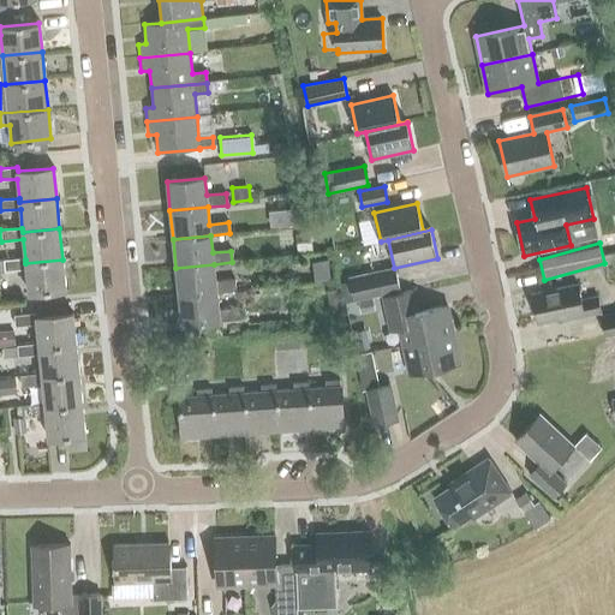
[(25,263),(25,260),(4,261),(5,270),(25,269),(28,293),(65,290),(63,260),(25,263)]
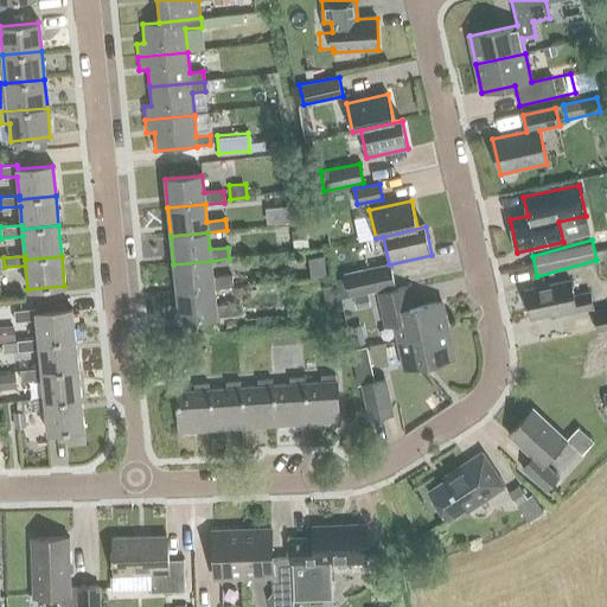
[(177,293),(213,289),(232,287),(231,275),(212,278),(211,261),(173,264),(177,293)]
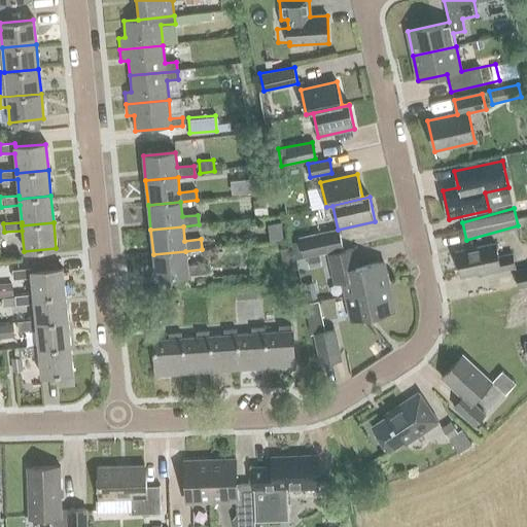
[(342,250),(338,230),(297,238),(302,258),(342,250)]
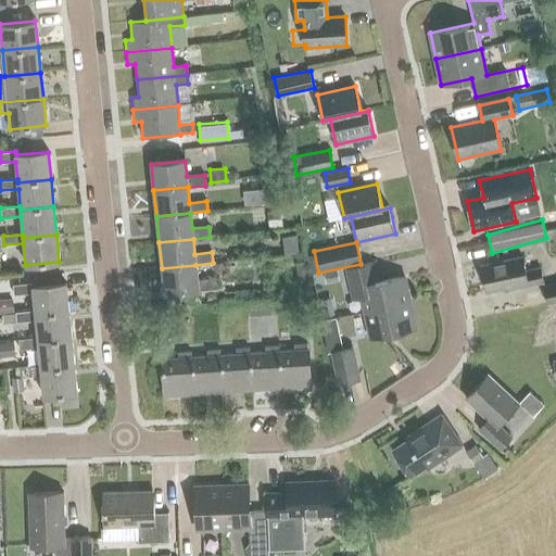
[(305,257),(310,275),(318,274),(314,255),(305,257)]
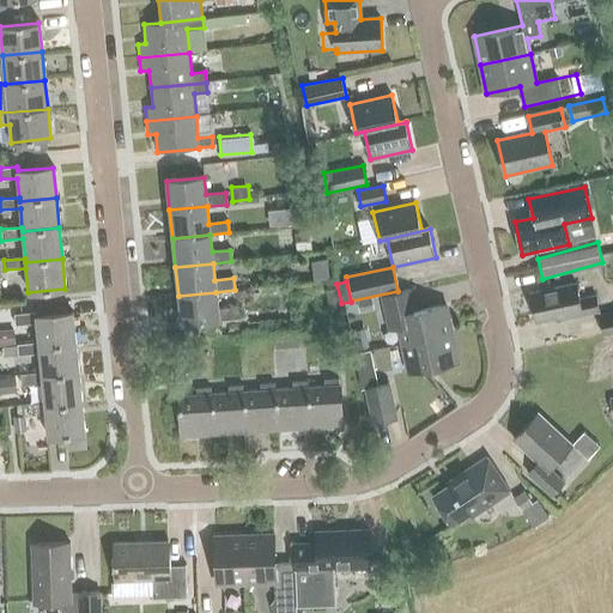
[(580,299),(576,284),(530,293),(536,322),(571,315),(571,317),(600,311),(596,296),(580,299)]
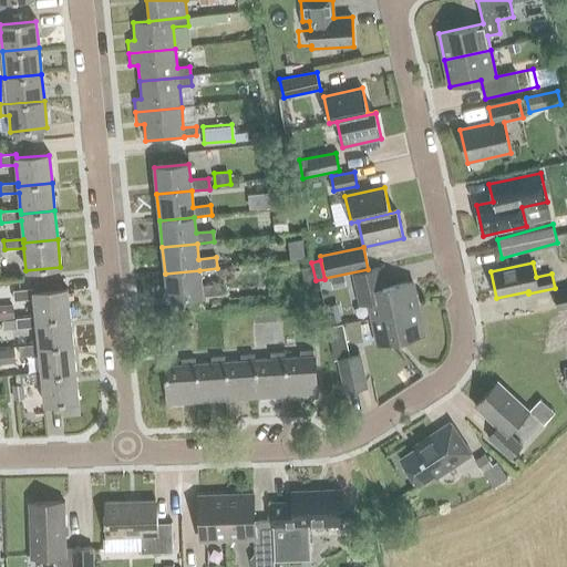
[(359,306),(369,303),(372,319),(419,309),(412,282),(384,288),(380,268),(352,275),(359,306)]
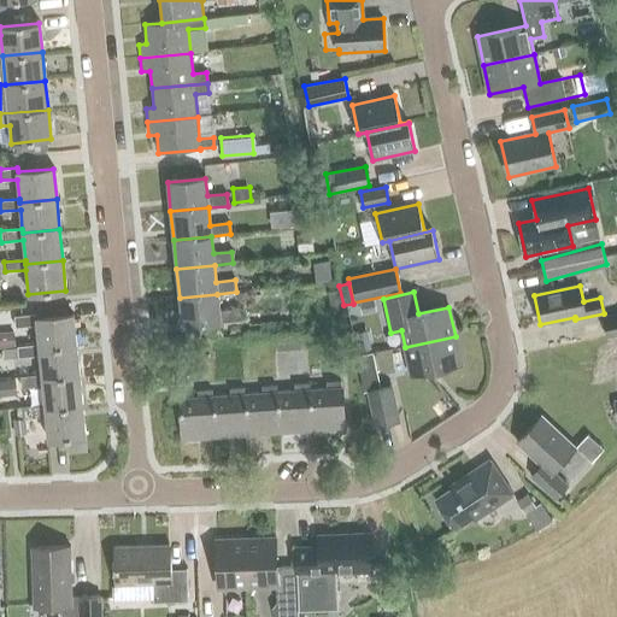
[(217,294),(180,298),(182,327),(221,323),(239,321),(238,310),(219,311),(217,294)]
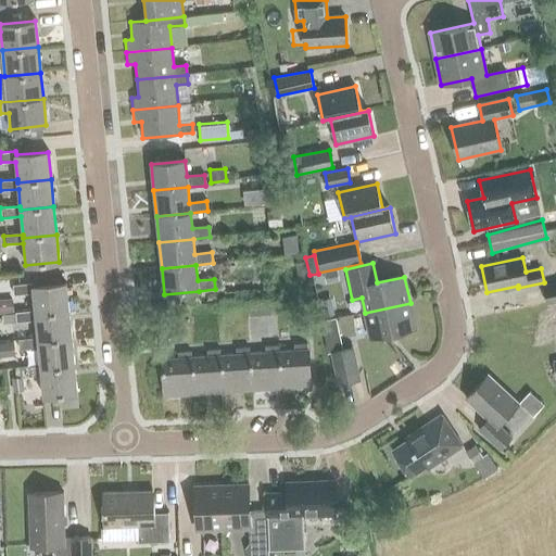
[(324,273),(326,282),(339,279),(337,270),(324,273)]
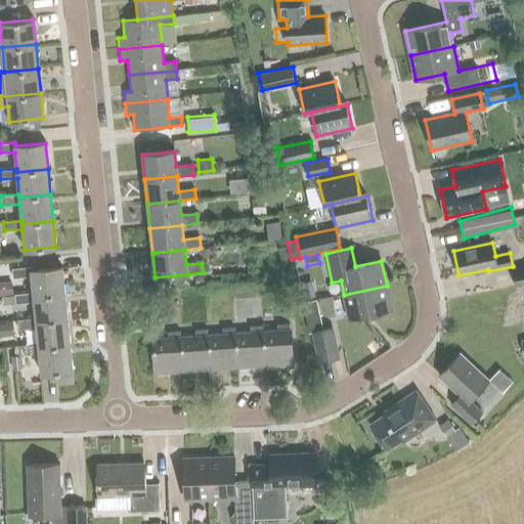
[(33,297),(64,293),(61,267),(31,270),(31,266),(11,268),(12,278),(31,276),(32,293),(33,297)]
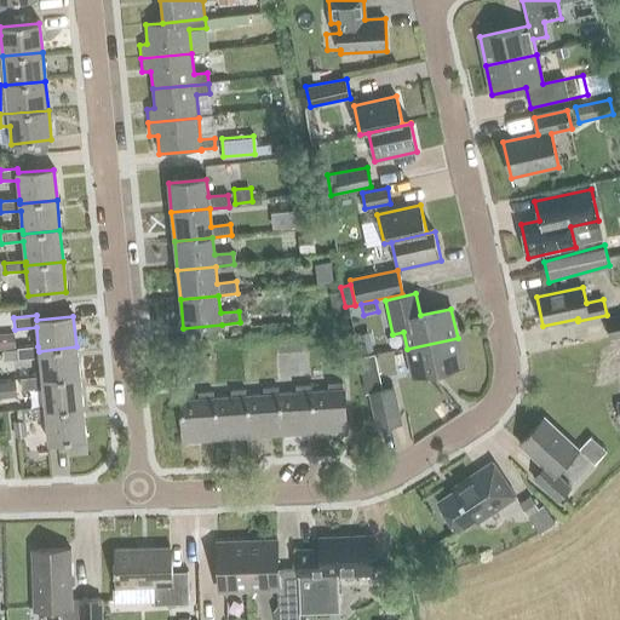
[(619,337),(619,315),(606,319),(609,339),(619,337)]
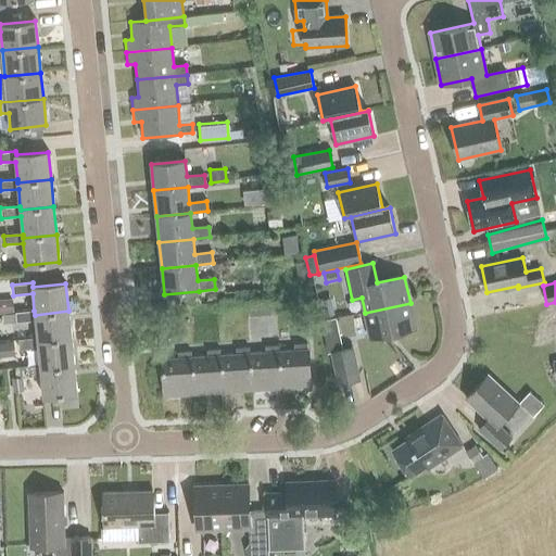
[(411,303),(365,313),(370,339),(416,329),(411,303)]
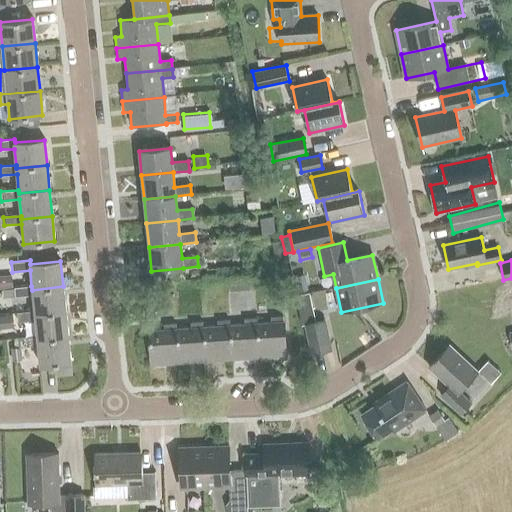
[(32,295),(34,311),(34,315),(65,311),(63,286),(32,290),(31,286),(1,289),(2,298),(32,295)]
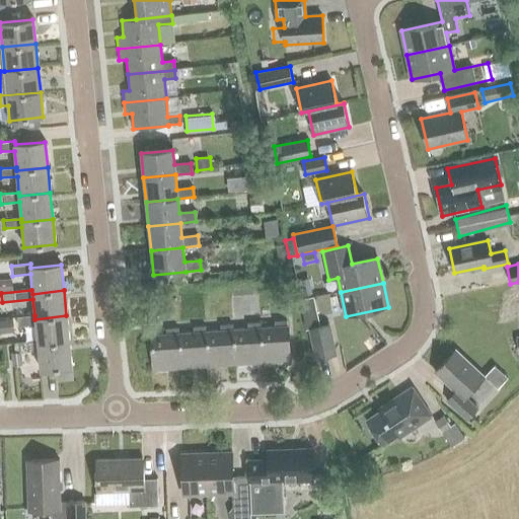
[(38,345),(69,341),(66,315),(34,319),(34,315),(16,317),(16,318),(17,326),(35,324),(38,341),(38,345)]
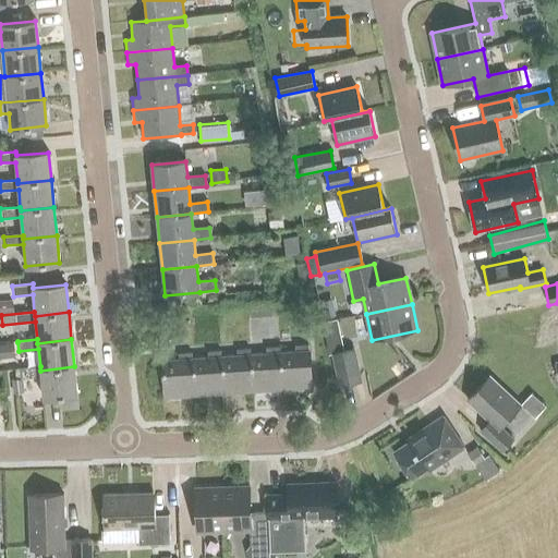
[(0,359),(15,358),(14,351),(19,351),(17,342),(0,343),(0,359)]
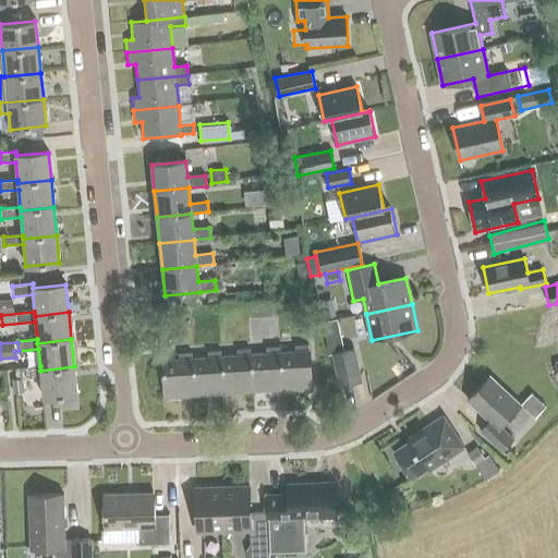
[(280,353),(282,390),(312,388),(310,351),(307,351),(306,346),(294,347),(294,352),(280,353)]
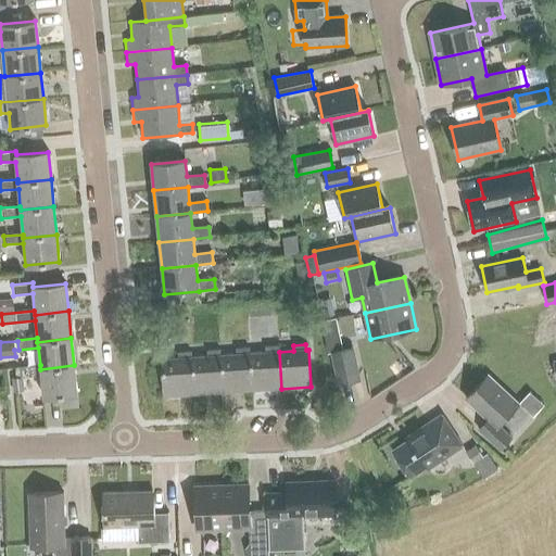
[(281,389),(279,352),(278,352),(277,346),(264,348),(265,353),(250,354),(252,391),(281,389)]
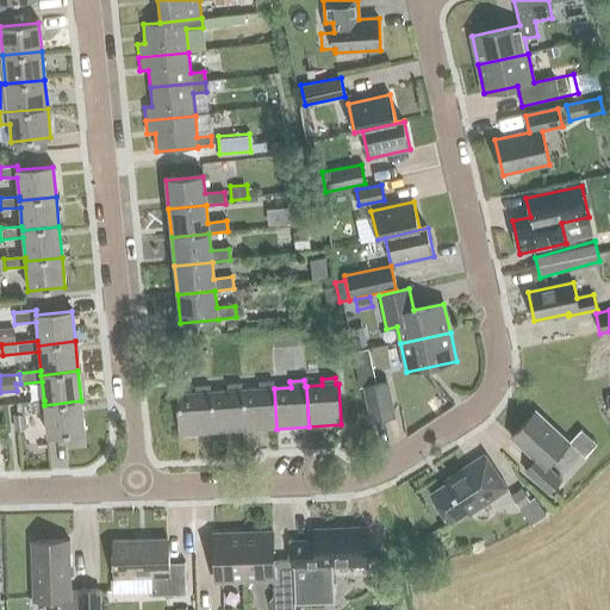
[(394,417),(387,380),(363,385),(371,422),(394,417)]
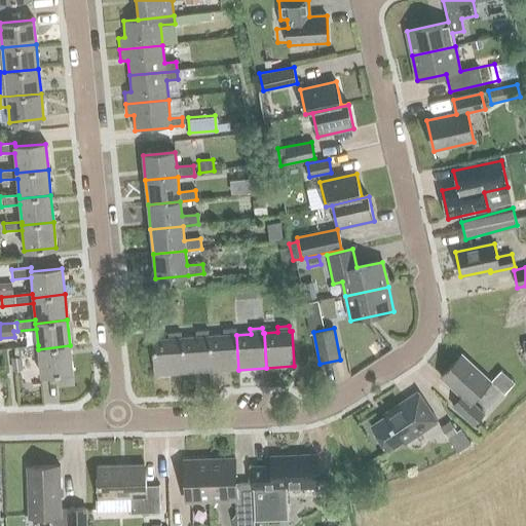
[(238,370),(236,335),(235,335),(234,330),(222,330),(222,336),(209,337),(211,371),(238,370)]
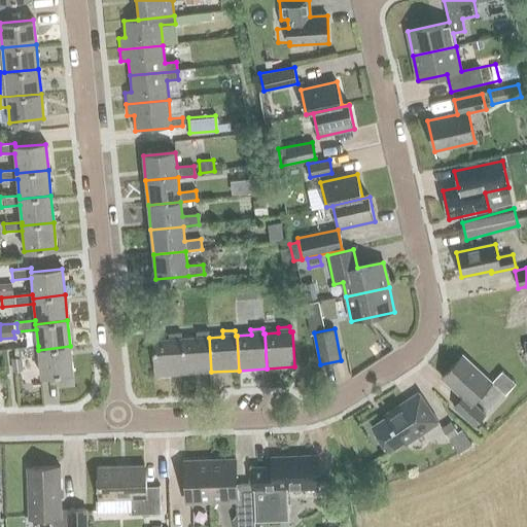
[(211,372),(209,338),(208,338),(208,332),(196,332),(196,338),(181,339),(183,374),(211,372)]
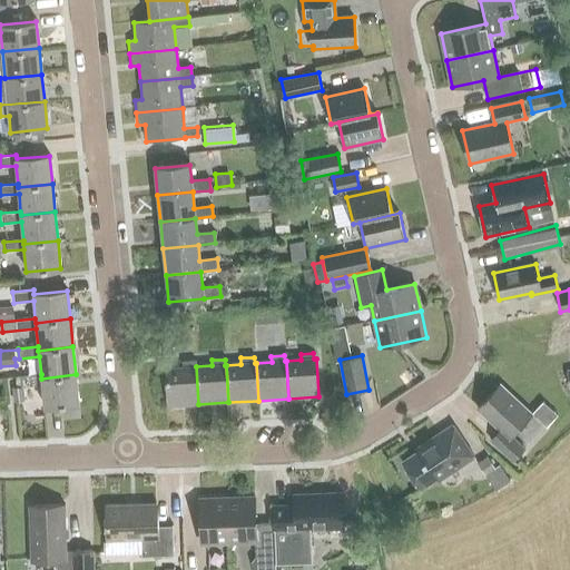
[(198,404),(196,366),(195,366),(195,361),(180,362),(182,367),(166,369),(168,406),(198,404)]
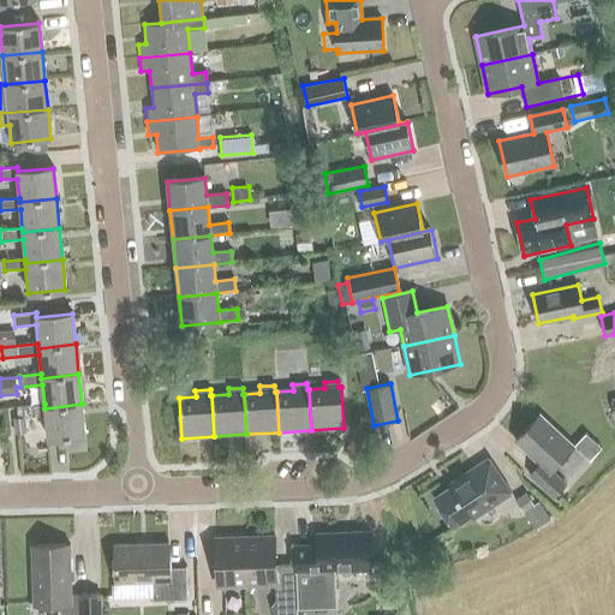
[(45,404),(23,406),(16,406),(17,418),(46,415),(48,439),(85,435),(82,404),(45,408),(45,404)]
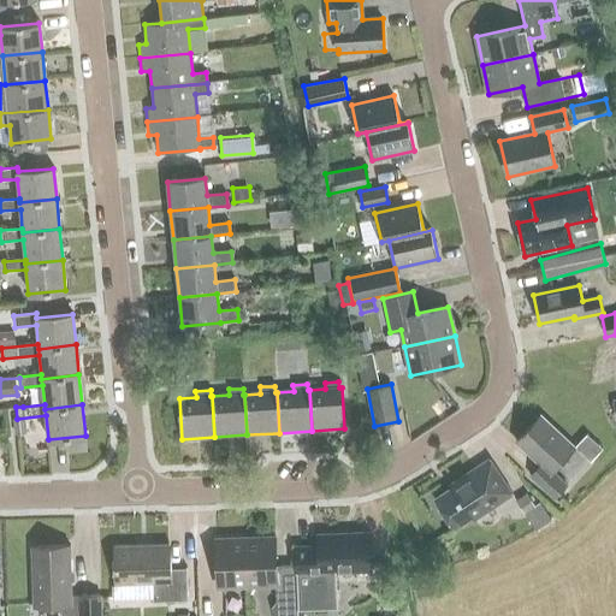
[(531,475),(555,499),(568,485),(552,472),(575,448),(542,415),(516,442),(540,465),(531,475)]
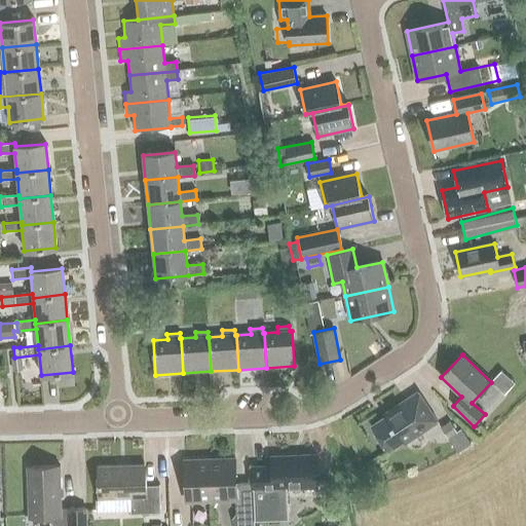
[(23,370),(21,358),(11,359),(12,371),(23,370)]
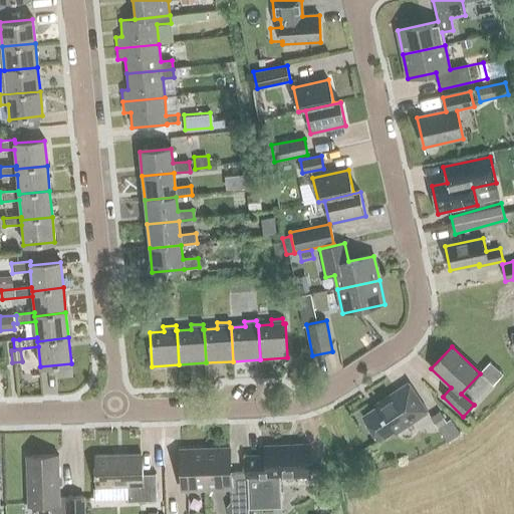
[(362,417),(379,442),(394,433),(395,435),(429,413),(409,383),(383,400),(386,402),(362,417)]
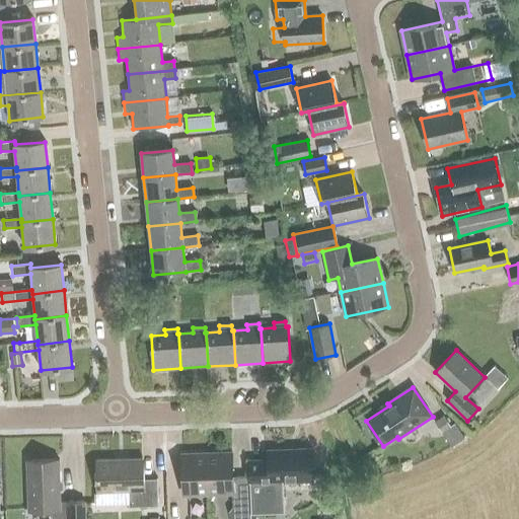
[(454,423),(450,426),(443,415),(434,421),(451,447),(464,438),(454,423)]
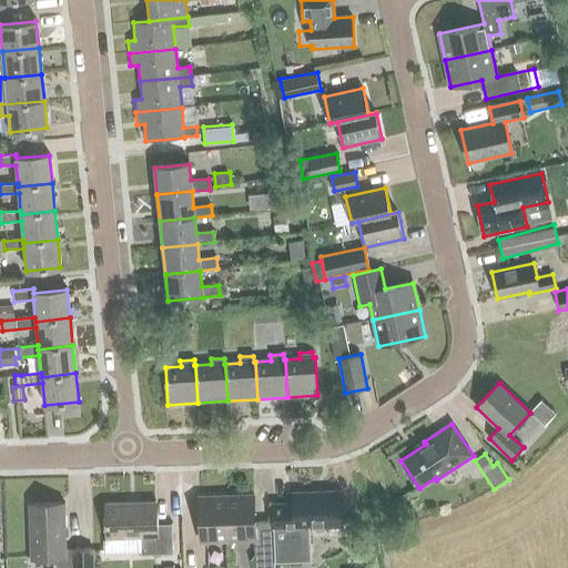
[(272,504),(273,540),(273,561),(310,561),(310,528),(341,527),(341,493),(292,494),(292,504),(272,504)]
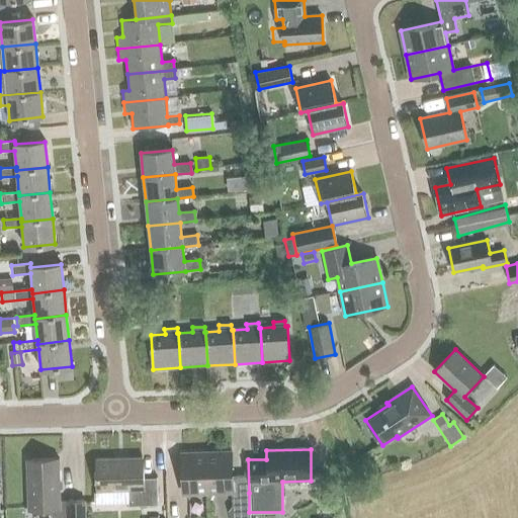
[(231,452),(206,453),(207,493),(231,492),(231,508),(228,511),(230,517),(247,517),(247,508),(247,476),(232,476),(231,452)]
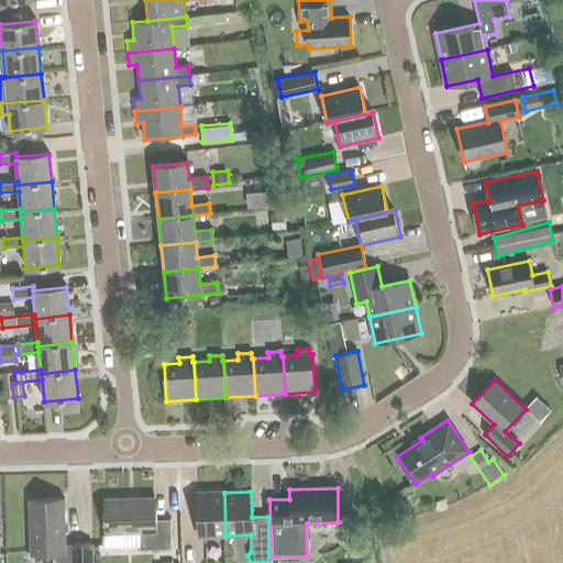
[(225,536),(224,493),(197,493),(199,537),(225,536)]
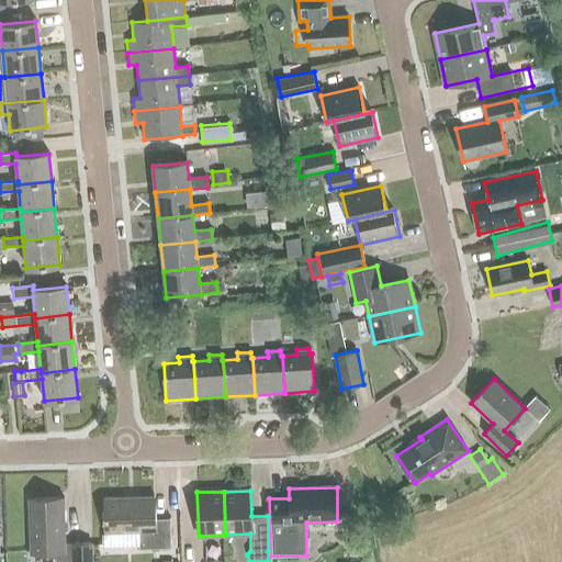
[(137,548),(167,548),(170,548),(170,519),(154,520),(154,494),(104,496),(105,532),(137,532),(137,548)]
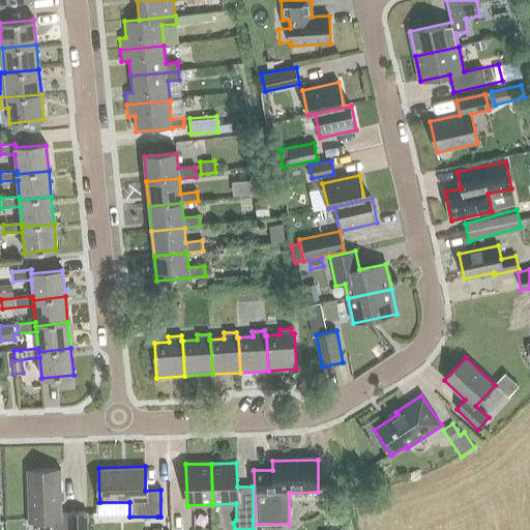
[(86,529),(86,511),(67,511),(67,513),(61,513),(60,468),(27,470),(28,522),(52,521),(52,529),(86,529)]
